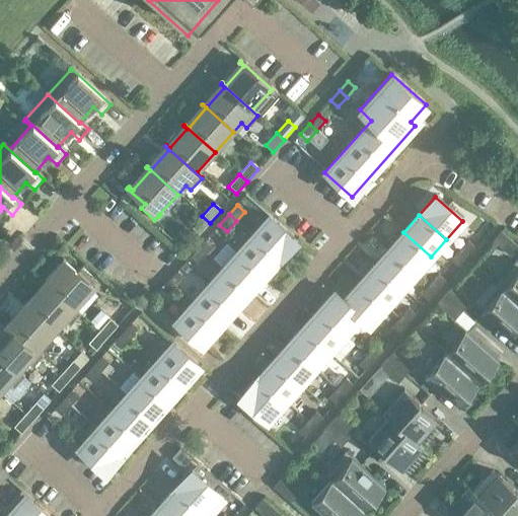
[(199,235),(210,223),(202,216),(192,228),(199,235)]
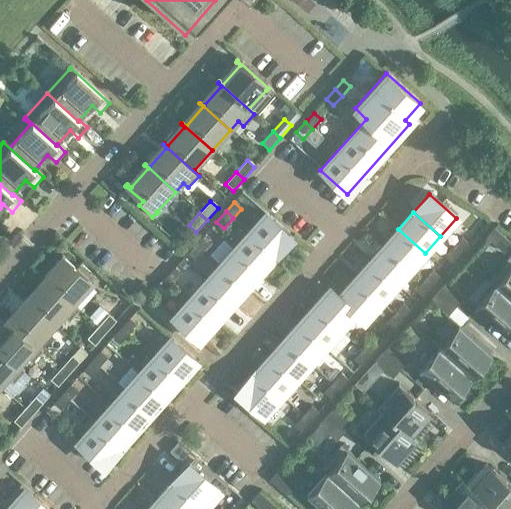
[(265,214),(264,215),(249,232),(276,256),(292,238),(265,214)]
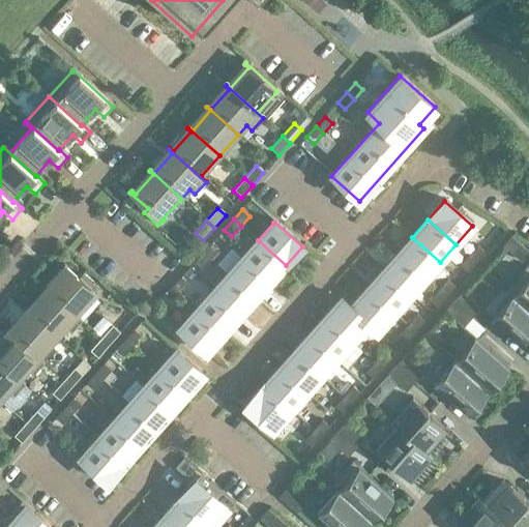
[(440,262),(412,237),(397,255),(424,280),(440,262)]
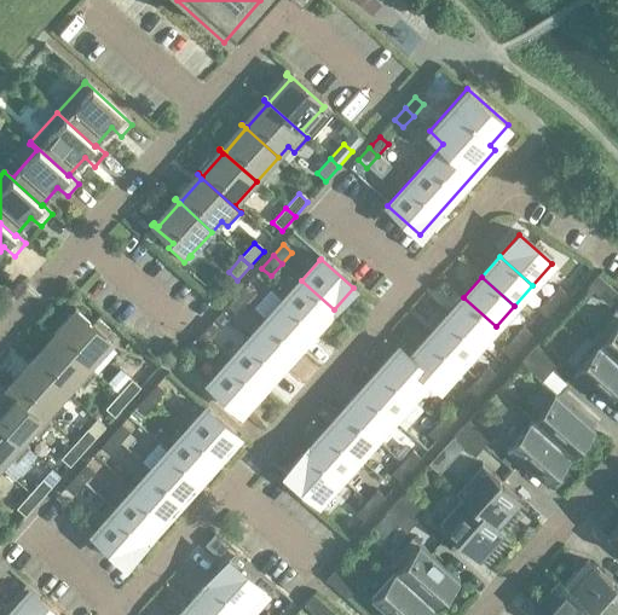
[(617,296),(617,295),(598,277),(587,288),(608,307),(617,296)]
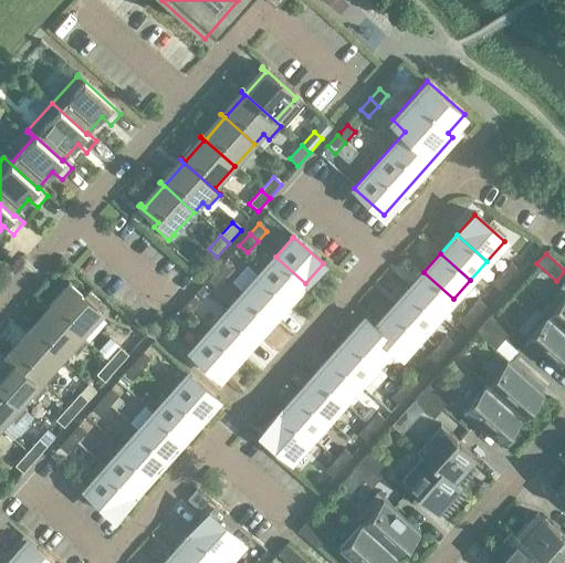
[(288,302),(305,283),(275,257),(259,275),(288,302)]
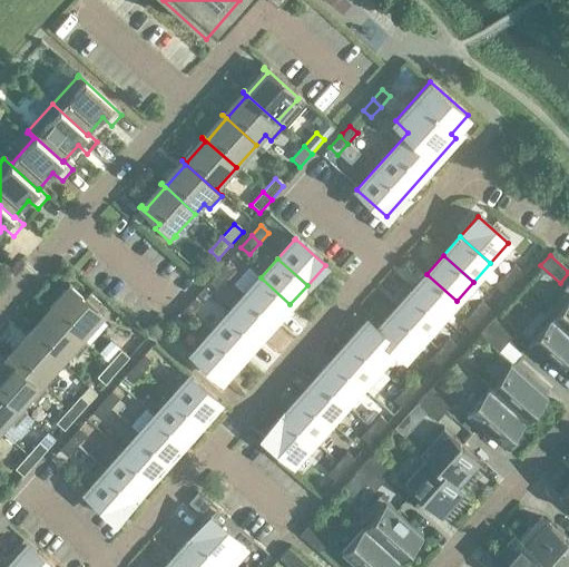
[(227,262),(217,273),(225,280),(235,270),(227,262)]
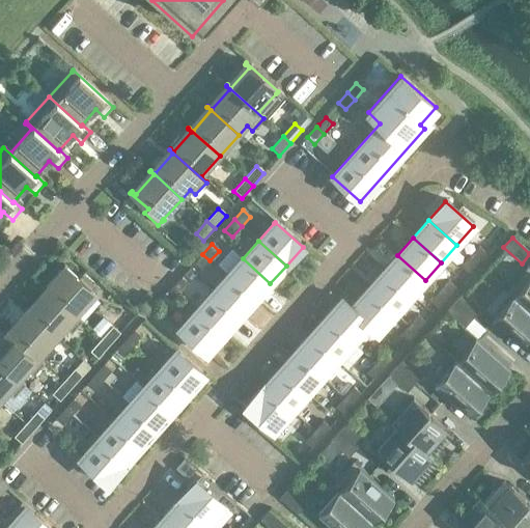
[(461,268),(468,274),(485,254),(478,248),(461,268)]
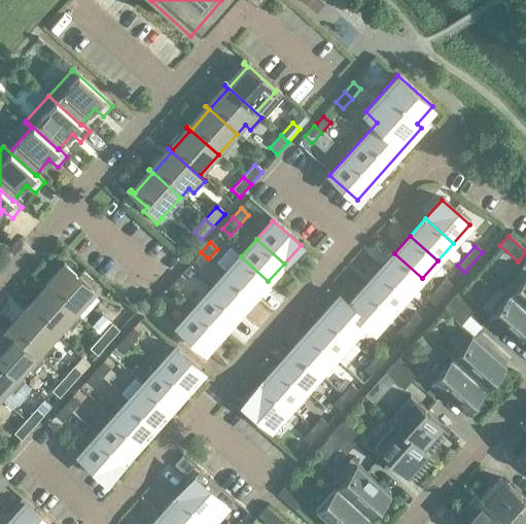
[(201,252),(193,263),(200,269),(208,258),(201,252)]
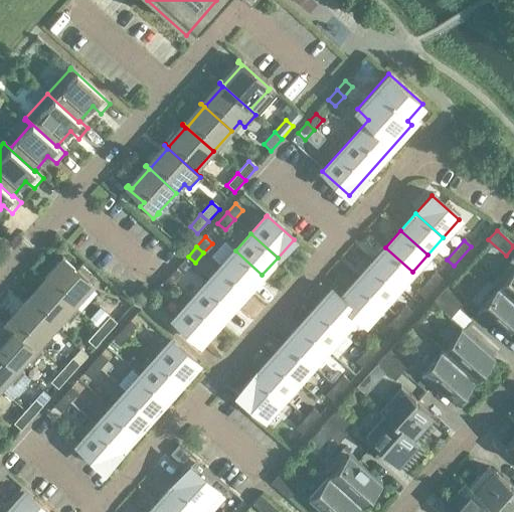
[(397,289),(412,272),(385,247),(370,265),(397,289)]
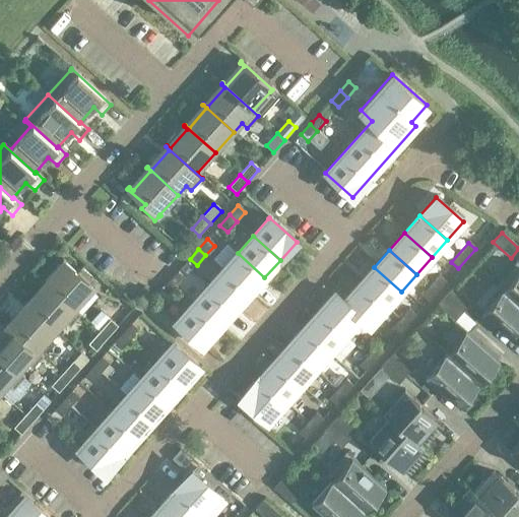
[(249,295),(264,277),(238,253),(221,270),(249,295)]
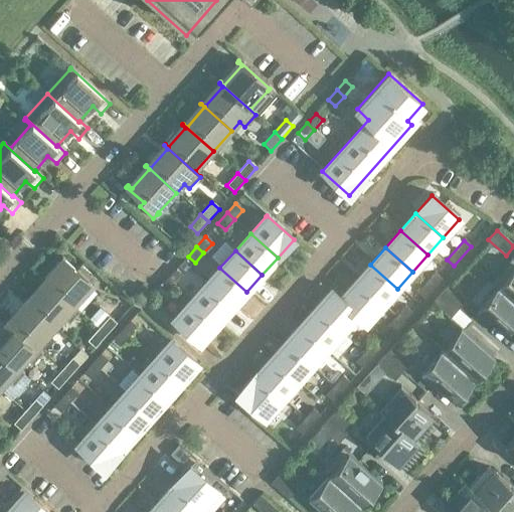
[(61,260),(43,281),(78,312),(79,312),(70,304),(88,285),(92,288),(93,286),(90,283),(93,279),(79,267),(75,271),(61,259),(61,260)]
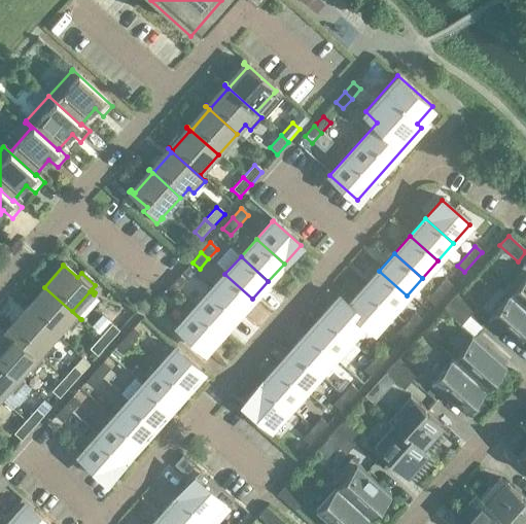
[(522,268),(502,289),(525,310),(525,269),(523,266),(522,267),(522,268)]
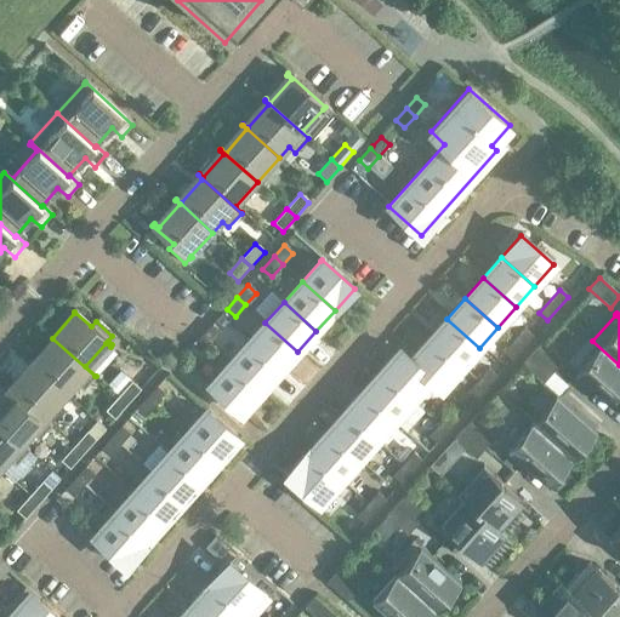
[(461,369),(479,348),(447,319),(428,340),(461,369)]
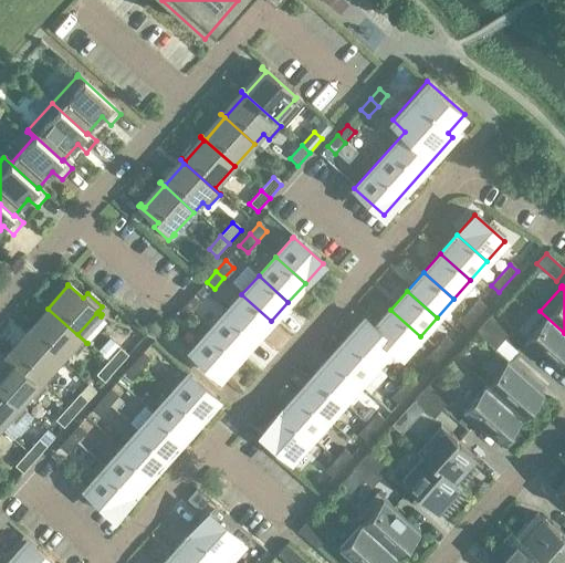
[(254,340),(271,321),(241,294),(225,313),(254,340)]
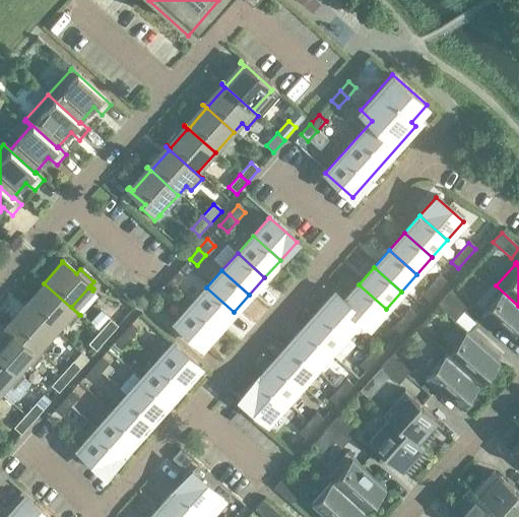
[(178,273),(168,283),(175,291),(185,279),(178,273)]
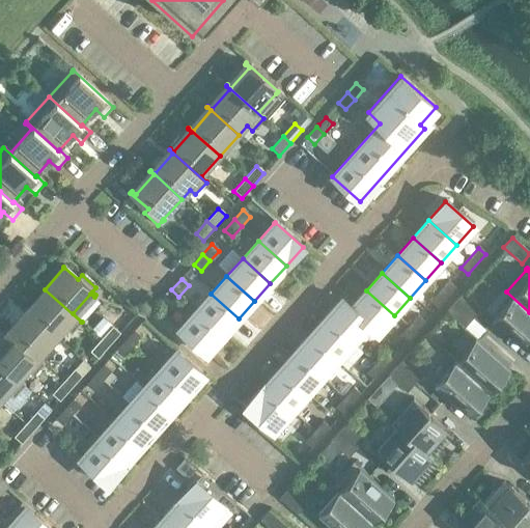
[(447,299),(455,288),(448,282),(440,292),(447,299)]
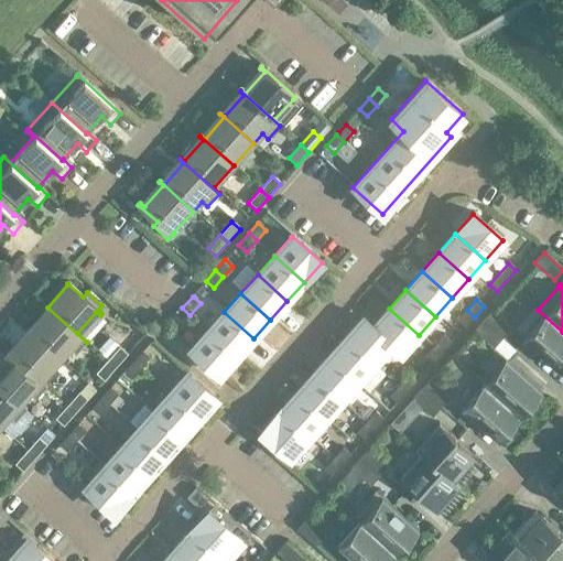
[(86,342),(47,308),(46,308),(50,312),(31,333),(28,330),(26,330),(61,359),(68,351),(75,355),(86,342)]
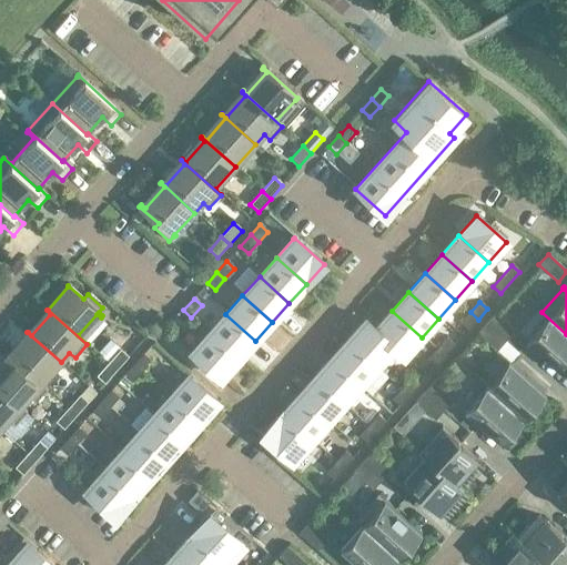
[(183,310),(174,320),(182,326),(191,318),(183,310)]
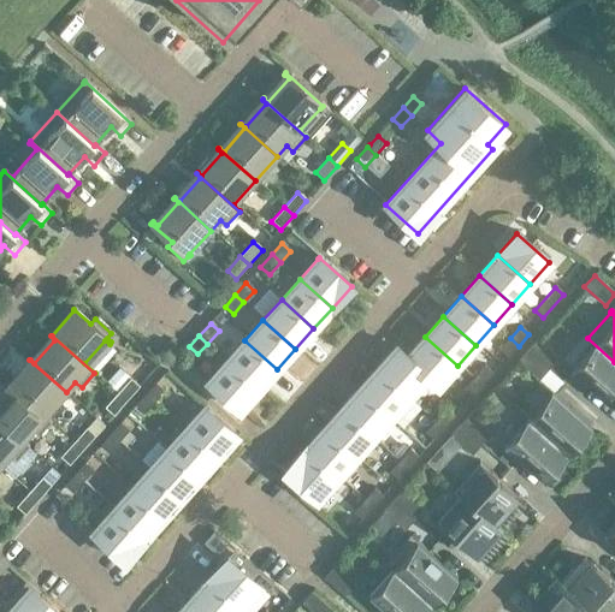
[(438,387),(457,366),(425,337),(407,356),(406,357),(427,376),(427,378),(438,387)]
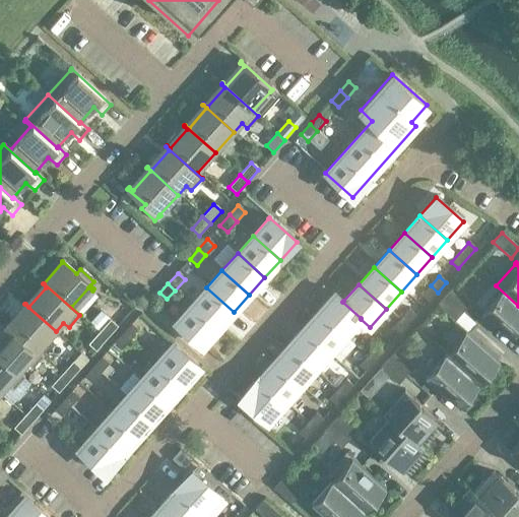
[(431,300),(438,293),(431,285),(424,294),(422,296),(429,302),(430,301),(431,300)]
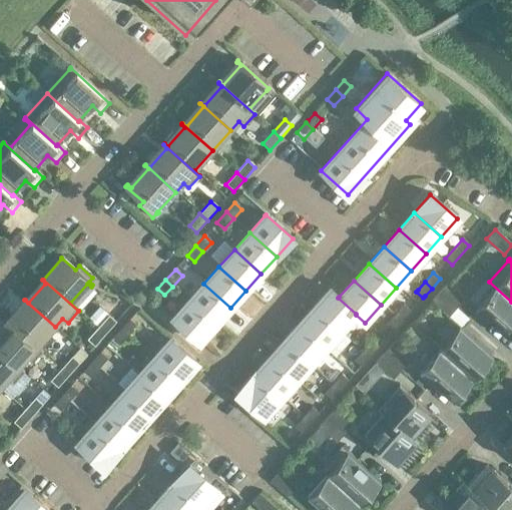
[(511,302),(489,282),(489,283),(494,288),(476,309),(475,308),(475,309),(508,339),(509,338),(504,334),(511,324),(511,302)]
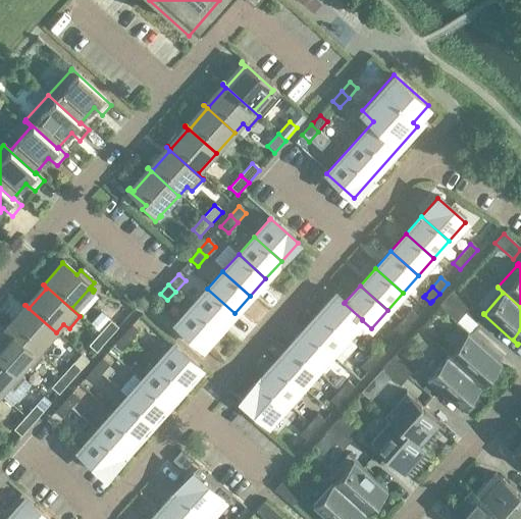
[(219,330),(235,313),(207,289),(192,306),(219,330)]
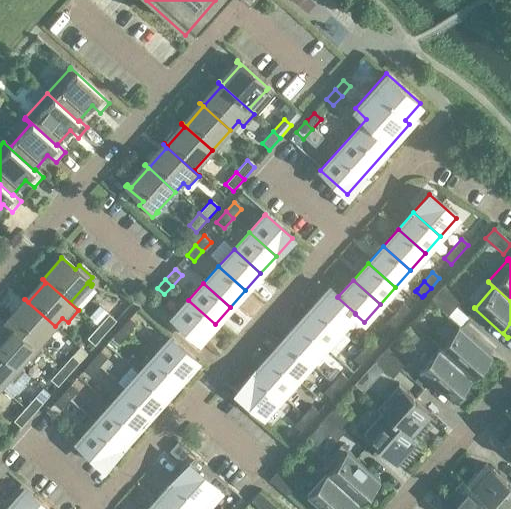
[(455,308),(463,299),(445,284),(438,292),(455,308)]
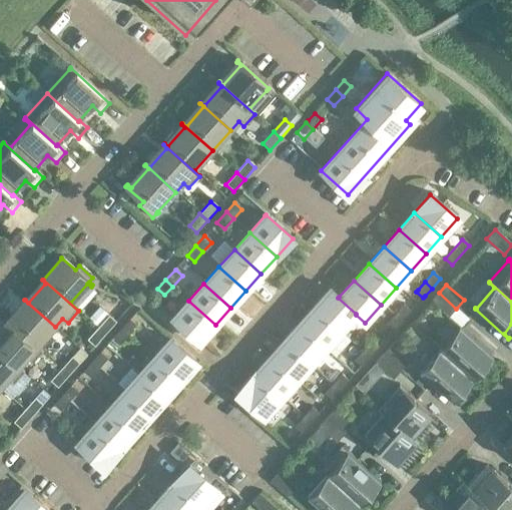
[(338,298),(339,297),(330,289),(314,307),(341,331),(356,315),(356,314),(338,298)]
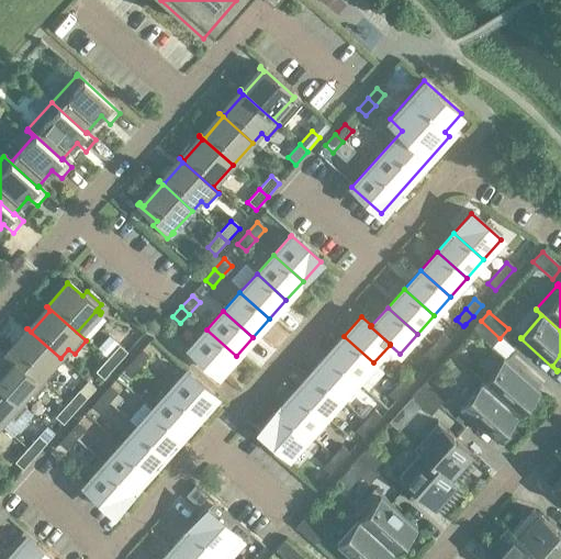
[(492,347),(500,338),(481,321),(472,330),(492,347)]
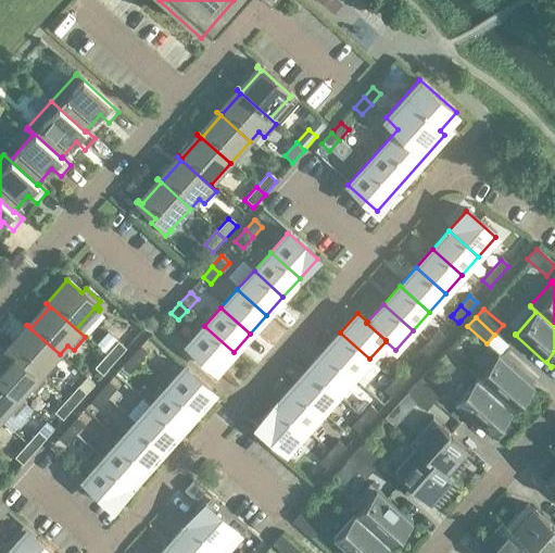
[(40,376),(60,354),(26,325),(25,326),(29,329),(11,350),(7,347),(7,348),(45,382),(46,381),(40,376)]
